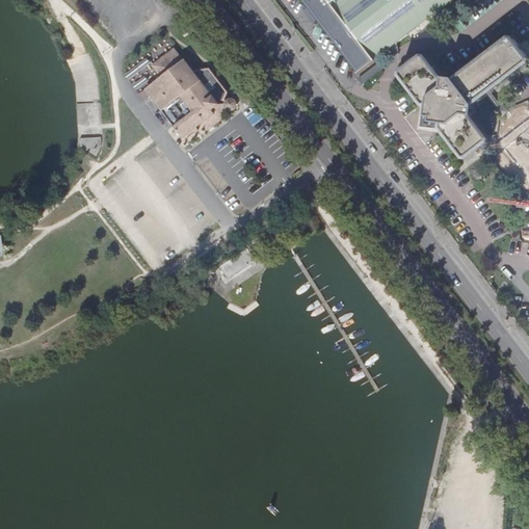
[(301,0),(356,70),(446,0),(301,0)]
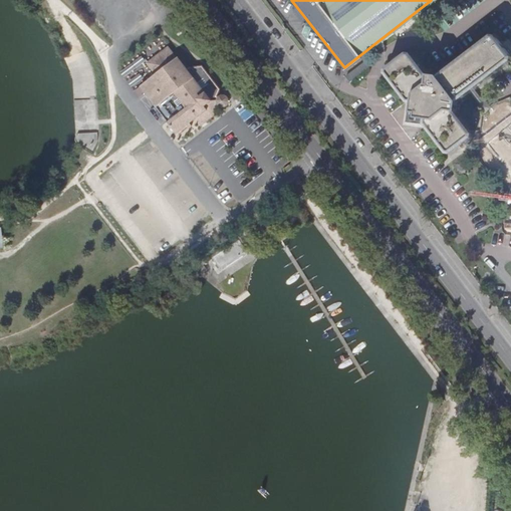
[(385,66),(384,71),(405,100),(410,101),(410,110),(412,110),(415,109),(416,111),(414,112),(414,116),(423,117),(422,122),(444,151),(449,152),(469,136),(469,131),(455,111),(456,99),(508,59),(509,54),(493,34),(488,33),(435,74),(425,72),(409,51),(403,51),(385,66)]
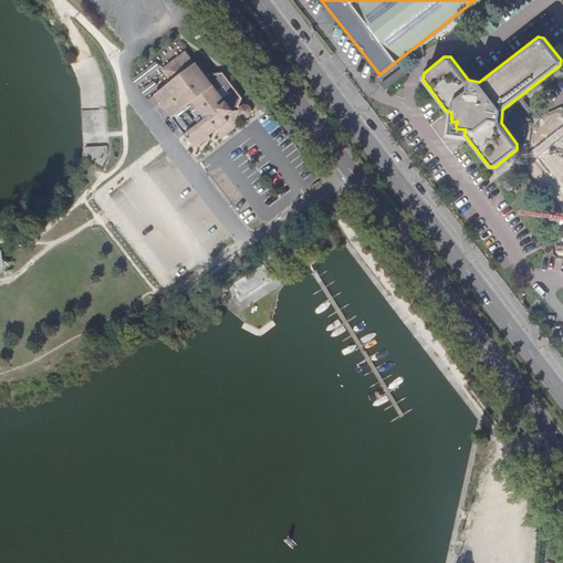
[(169,80),(152,93),(191,145),(211,129),(217,137),(230,126),(229,124),(240,115),(243,116),(247,114),(244,112),(243,108),(242,105),(241,103),(239,103),(238,105),(235,104),(239,95),(220,71),(202,73),(194,61),(193,62),(183,50),(159,68),(169,80)]
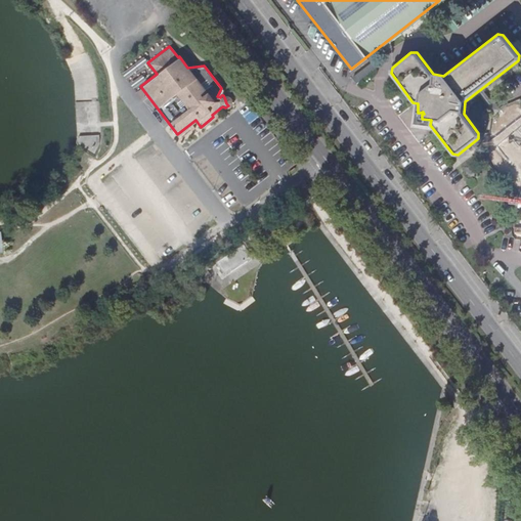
[(357,78),(374,67),(368,60),(353,73),(357,78)]
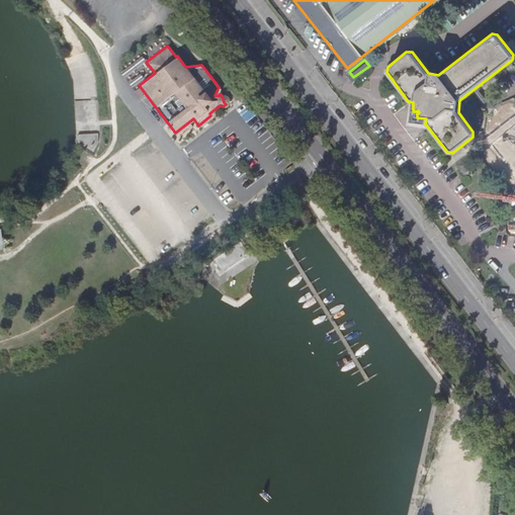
[(514,114),(512,111),(488,131),(514,163),(514,114)]
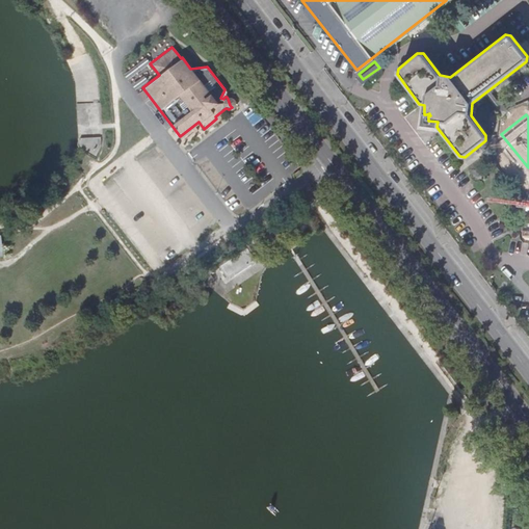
[(258,237),(245,245),(247,249),(260,240),(258,237)]
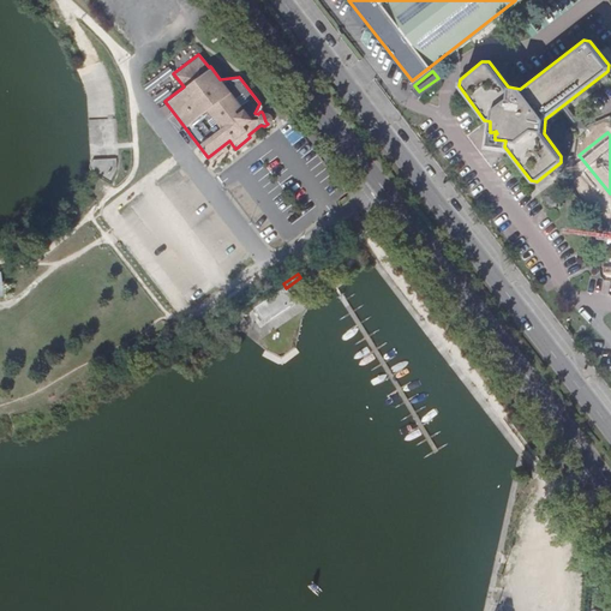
[(291,295),(286,288),(283,283),(252,304),(261,317),(291,295)]
